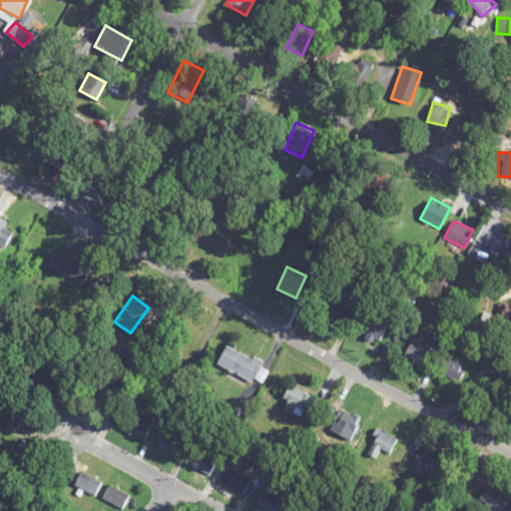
[(340,322),(348,308),(328,296),(320,310),(340,322)]
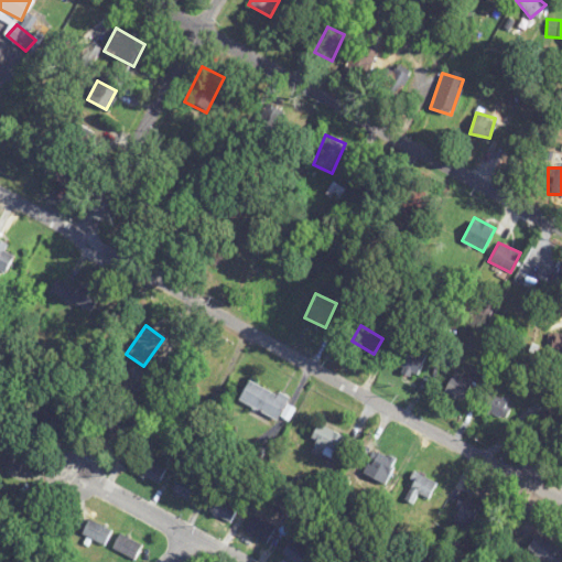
[(424,353),(404,345),(397,367),(417,375),(424,353)]
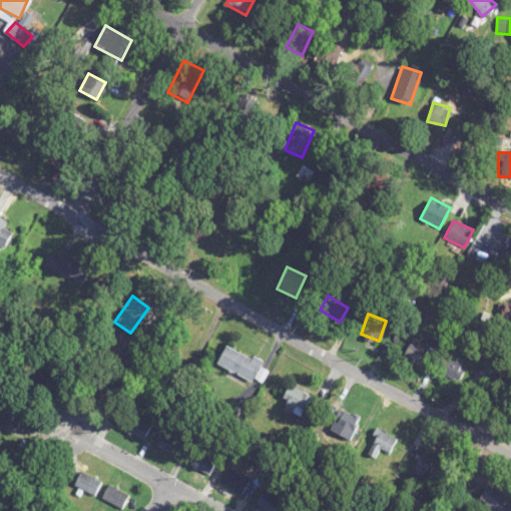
[(402,356),(424,367),(432,350),(410,340),(402,356)]
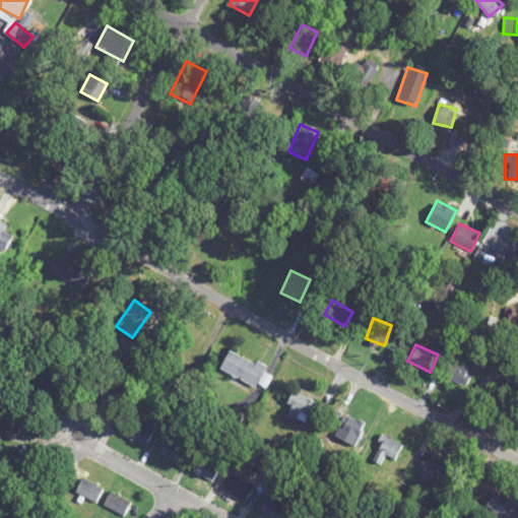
[(218,368),(263,390),(270,375),(262,371),(264,367),(229,349),(218,368)]
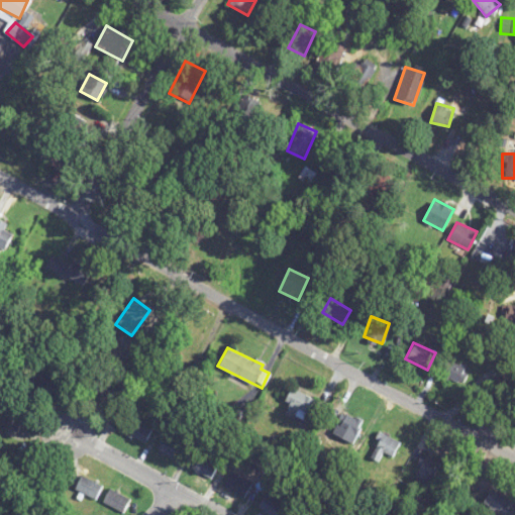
[(467,368),(447,361),(441,376),(459,384),(467,368)]
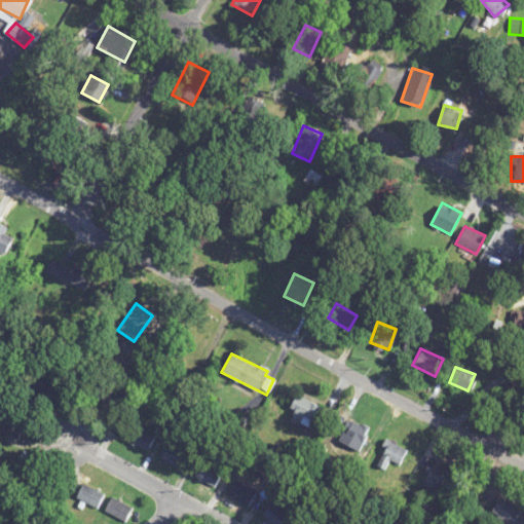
[(308,425),(320,406),(297,395),(287,413),(308,425)]
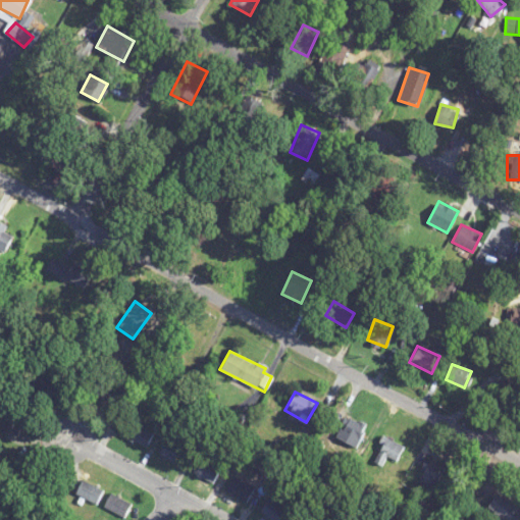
[(355,448),(364,424),(345,416),(334,438),(355,448)]
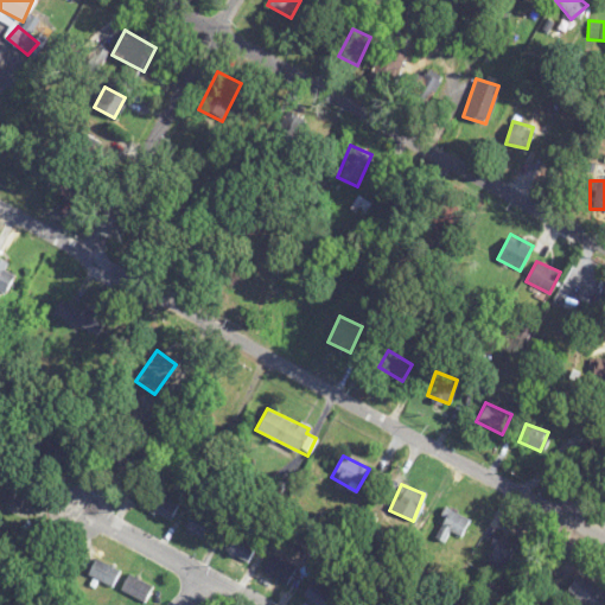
[(177,504),(153,491),(145,507),(169,520),(177,504)]
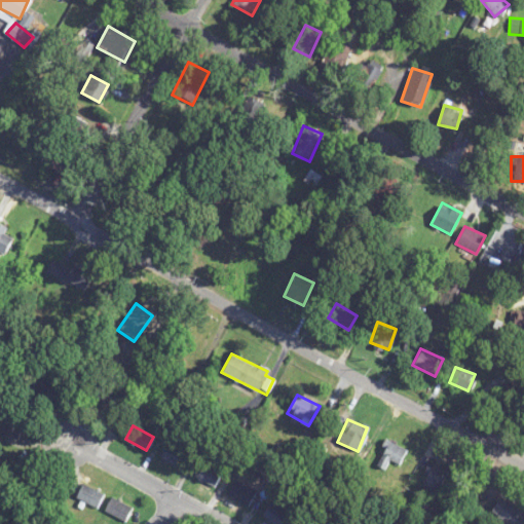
[(407,450),(388,439),(373,463),(383,470),(389,459),(398,464),(407,450)]
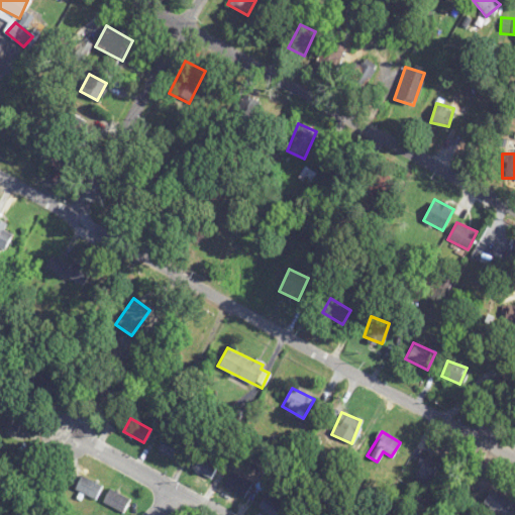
[(156,448),(176,460),(183,447),(163,436),(156,448)]
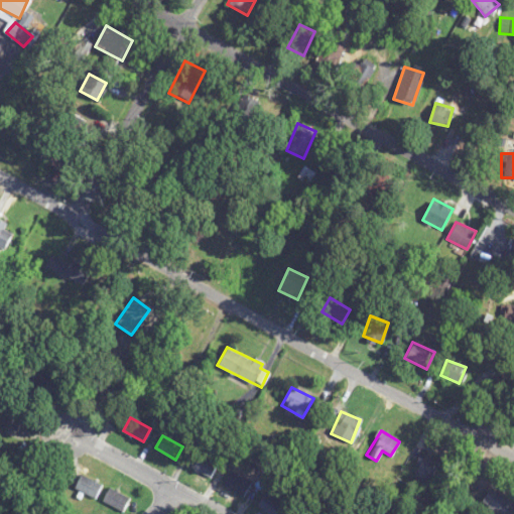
[(216,464),(195,454),(187,467),(209,478),(216,464)]
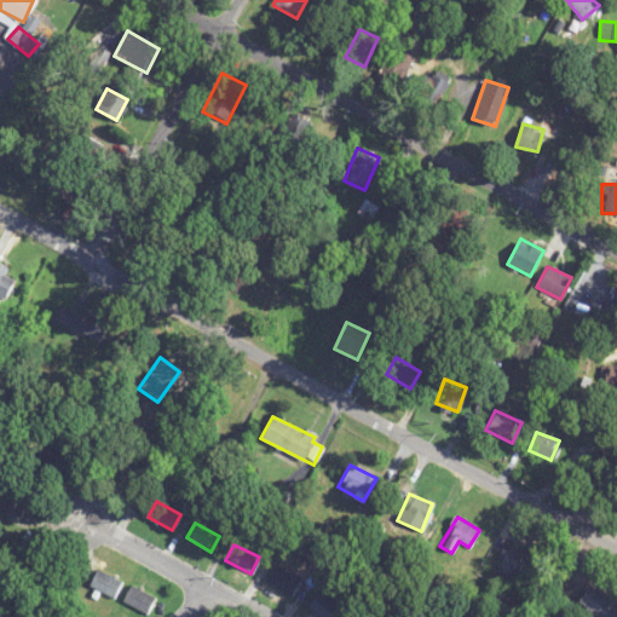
[(528,558),(506,546),(490,576),(512,588),(528,558)]
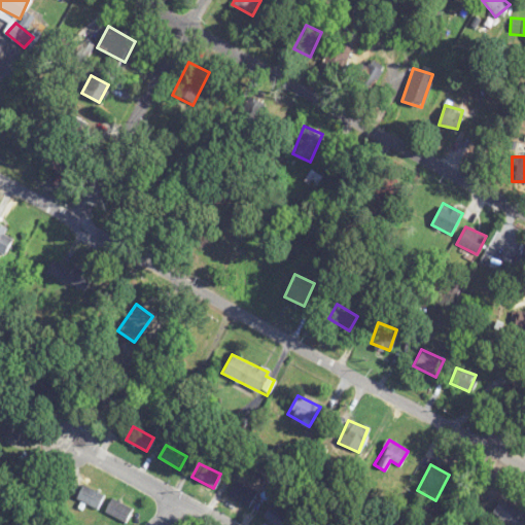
[(254,493),(234,482),(226,495),(247,506),(254,493)]
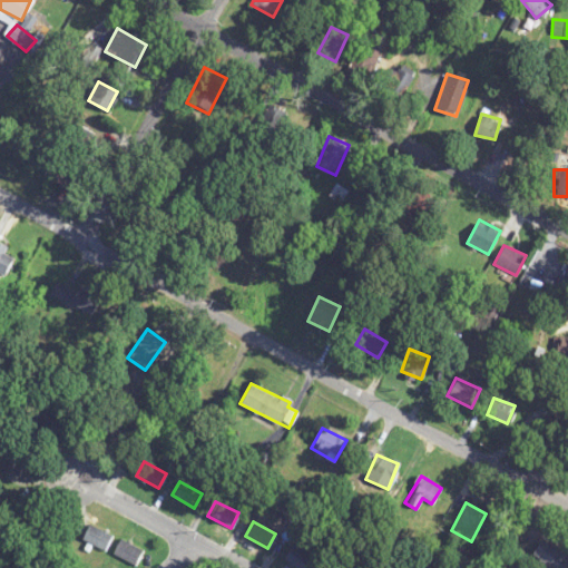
[(80,539),(103,550),(110,535),(88,524),(80,539)]
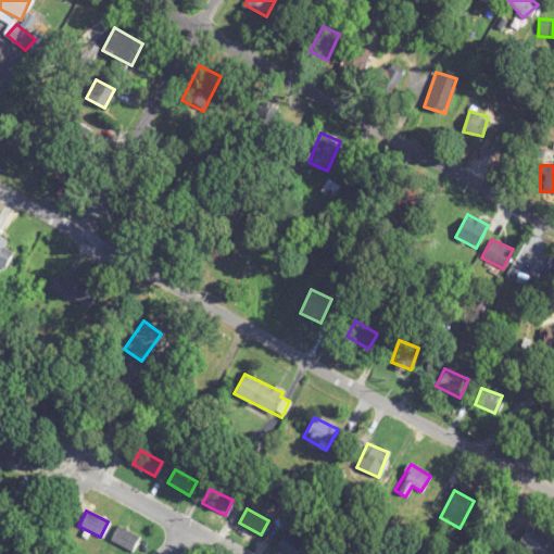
[(131,551),(138,536),(116,525),(109,540),(131,551)]
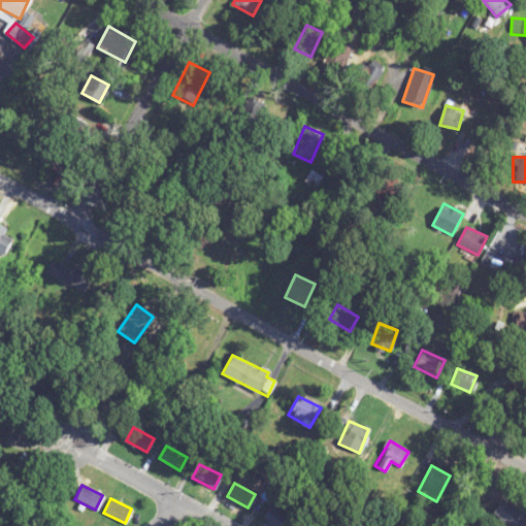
[(283,525),(289,518),(270,504),(261,517),(273,525),(283,525)]
